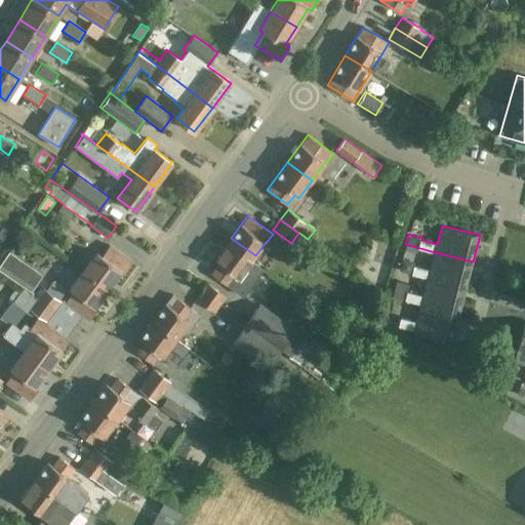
[(0,247),(9,234),(1,229),(0,231),(0,247)]
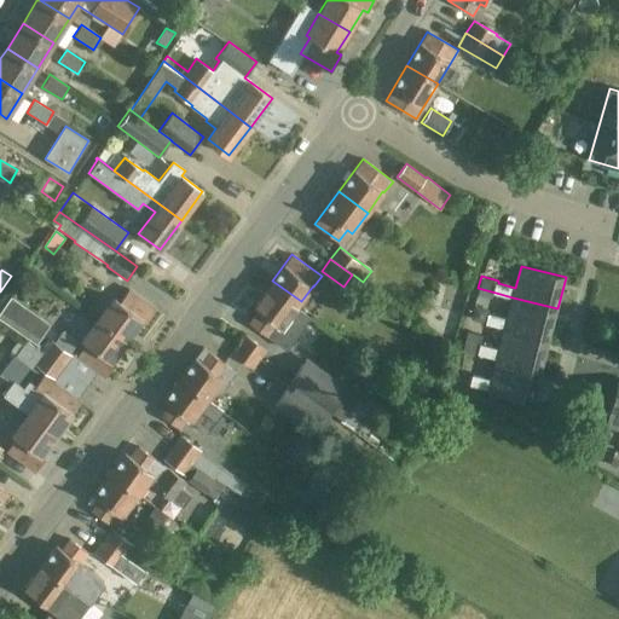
[(296,307),(301,301),(272,281),(253,307),(258,311),(249,322),(285,350),(310,317),(296,307)]
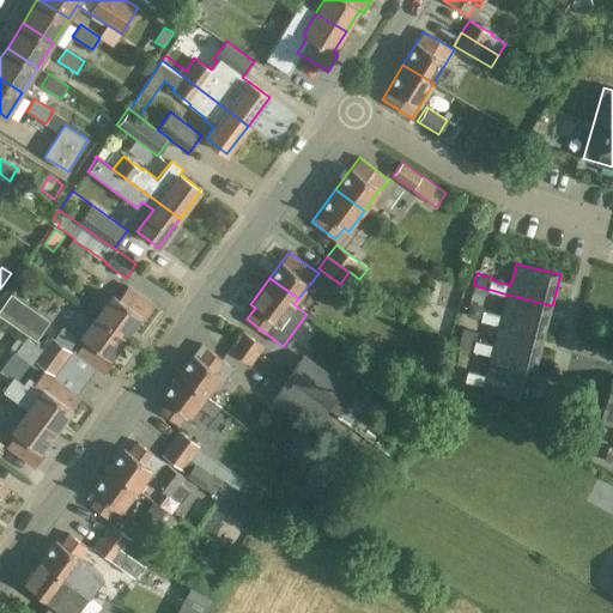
[(155,305),(127,285),(117,298),(113,295),(97,315),(125,337),(140,316),(144,320),(155,305)]
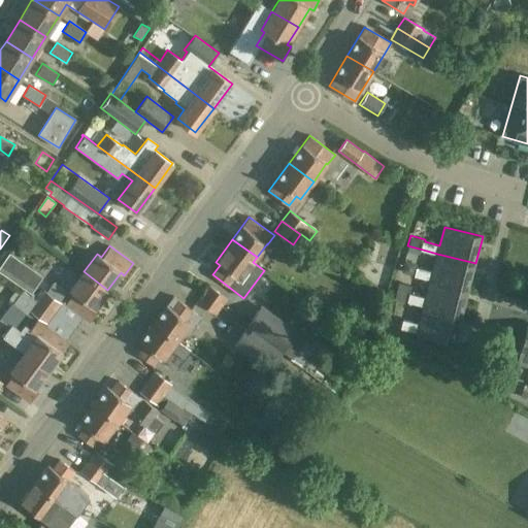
[(9,252),(0,265),(0,272),(31,294),(43,275),(9,252)]
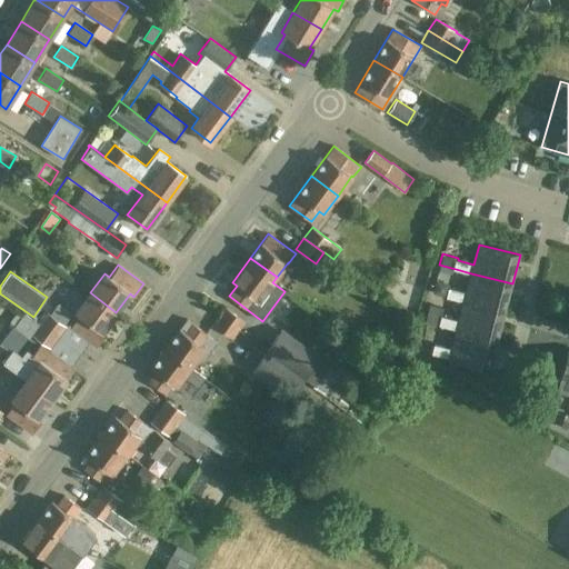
[(506,312),(512,283),(471,273),(467,293),(450,289),(448,297),(465,302),(465,301),(506,312)]
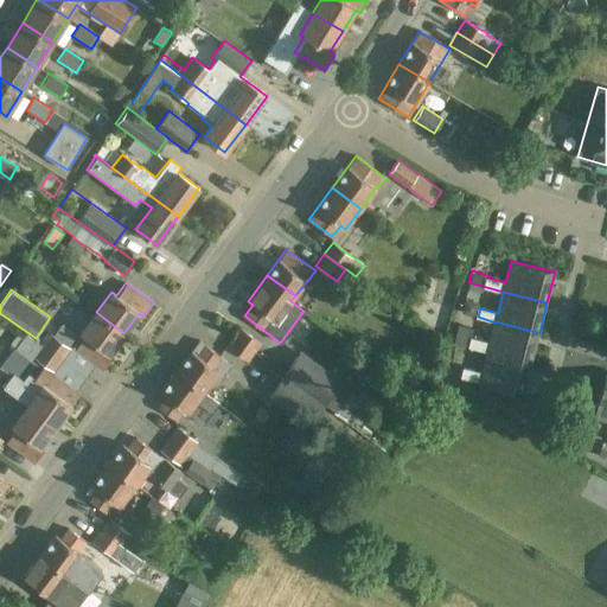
[(474,317),(479,302),(465,299),(461,313),(474,317)]
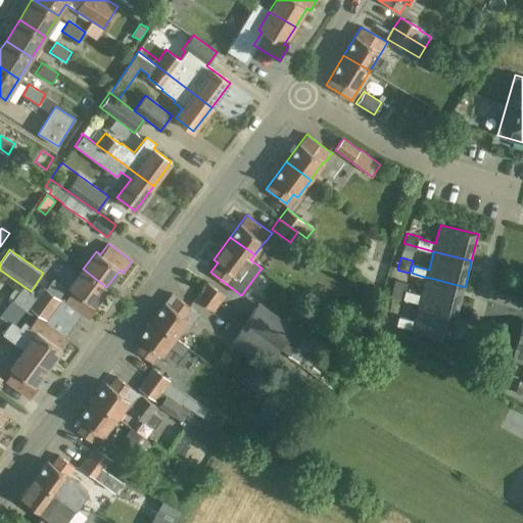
[(94,304),(106,287),(83,269),(69,287),(73,290),(64,300),(89,319),(97,306),(94,304)]
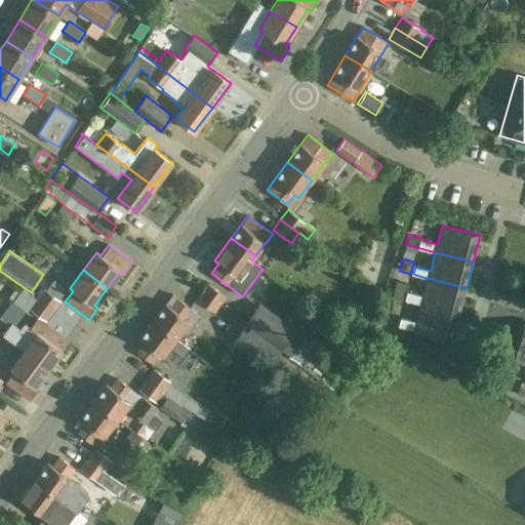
[(460,314),(467,288),(429,278),(429,279),(425,295),(409,292),(410,284),(395,281),(392,296),(407,300),(421,305),(422,305),(460,314)]
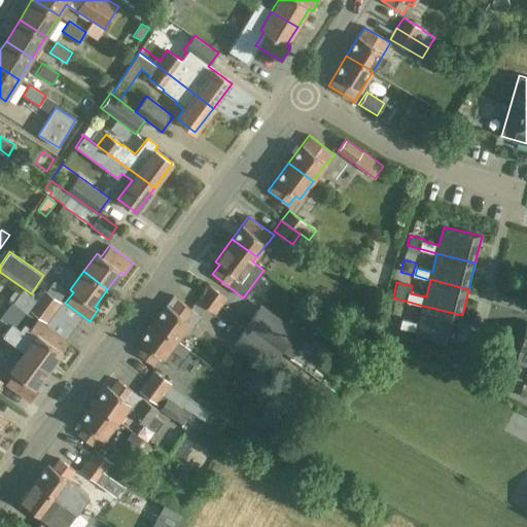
[(203,293),(220,306),(226,297),(209,285),(203,293)]
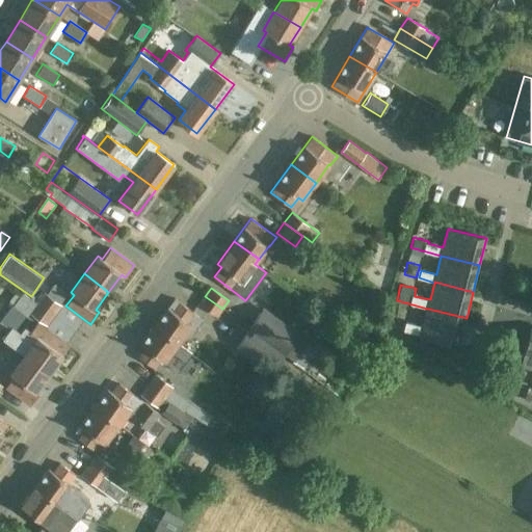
[(55,316),(36,302),(23,293),(21,295),(16,291),(8,301),(14,304),(12,307),(27,317),(30,313),(48,326),(55,316)]
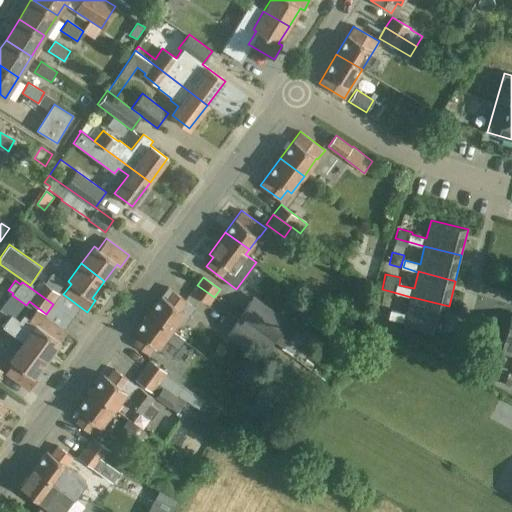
[(35,291),(53,304),(60,294),(43,281),(35,291)]
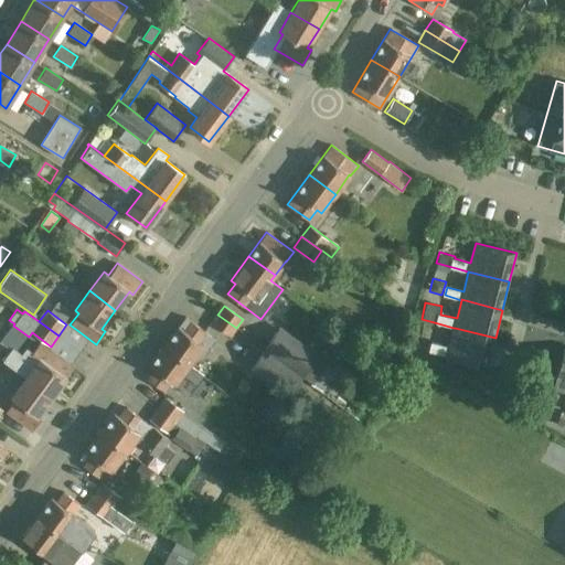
[(236,328),(217,315),(211,322),(230,337),(236,328)]
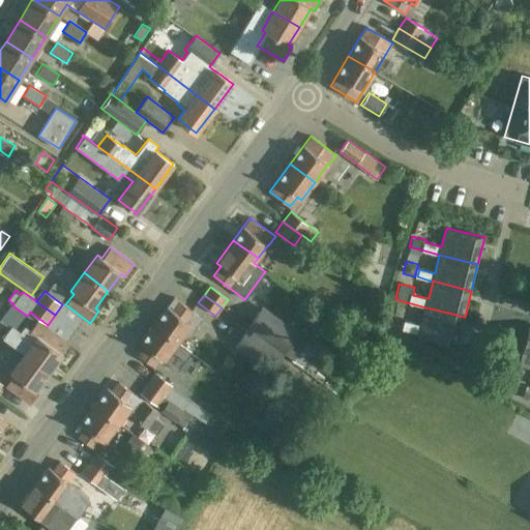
[(153,324),(178,343),(186,331),(190,334),(202,319),(178,300),(171,310),(167,305),(153,324)]
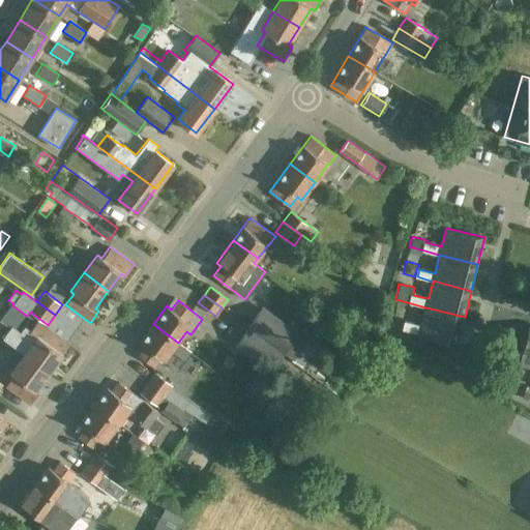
[(247,326),(293,359),(305,342),(296,335),(299,332),(261,305),(247,326)]
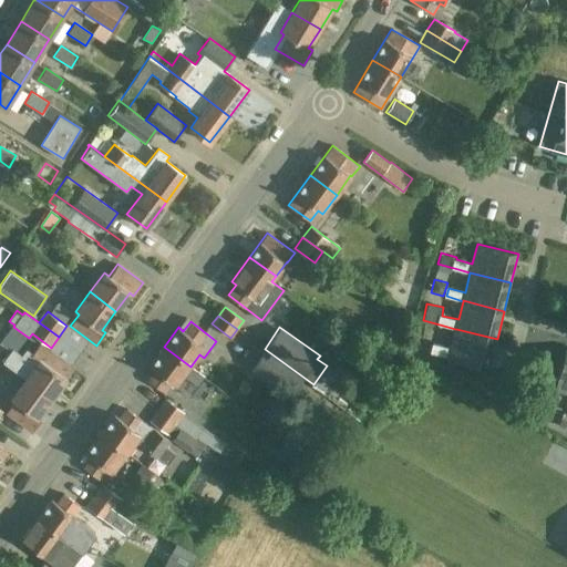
[(432,353),(491,368),(497,339),(456,329),(455,329),(451,348),(434,343),(432,353)]
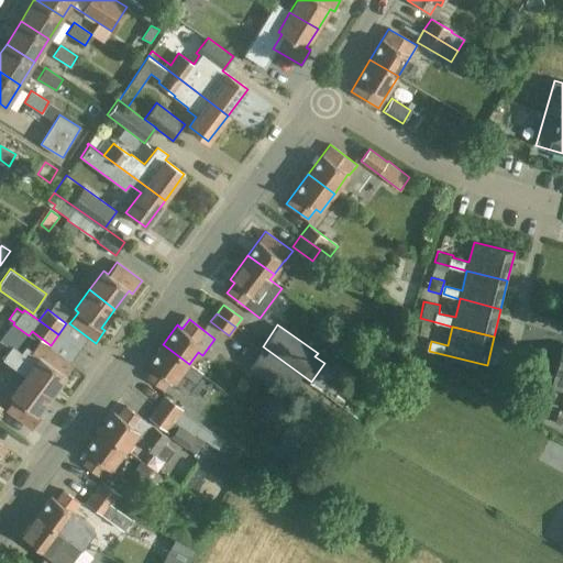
[(381,332),(365,339),(371,352),(386,345),(381,332)]
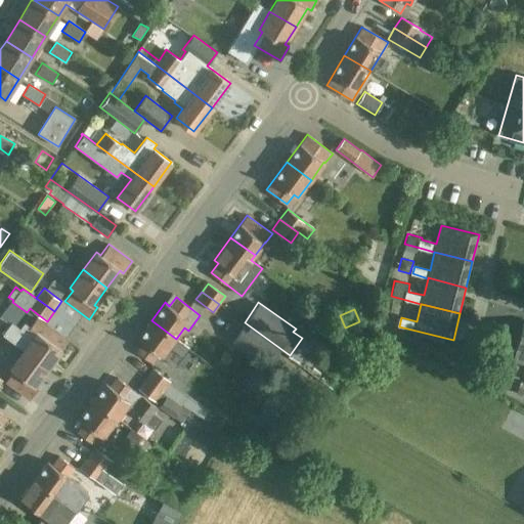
[(68,340),(37,317),(30,326),(25,322),(19,329),(11,322),(2,335),(23,350),(47,368),(61,350),(60,350),(68,340)]
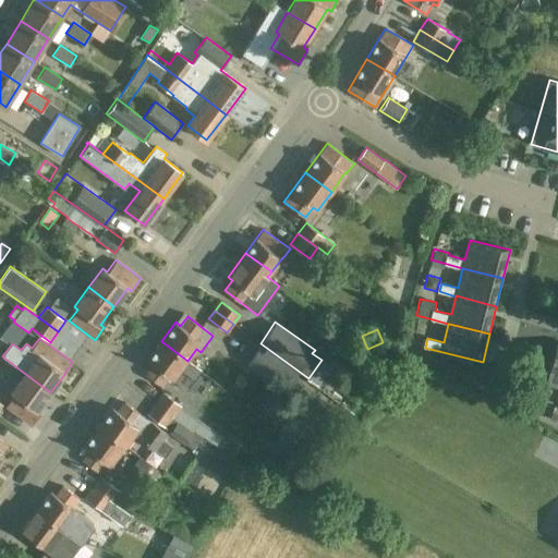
[(173,379),(187,361),(161,341),(147,361),(152,364),(145,374),(161,387),(169,377),(173,379)]
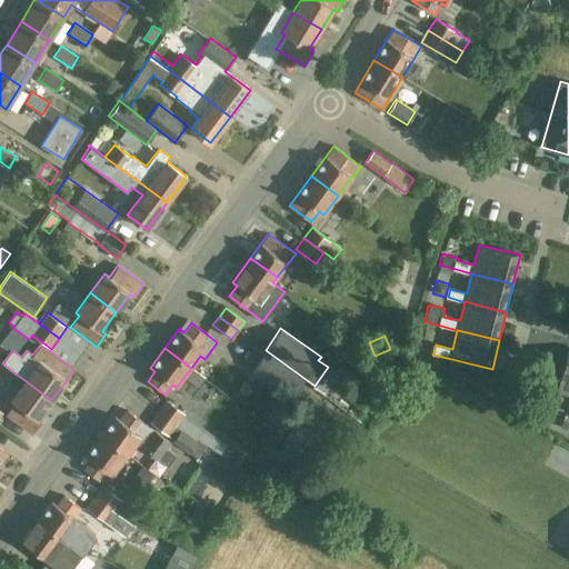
[(315,386),(266,350),(251,370),(291,398),(305,379),(315,387),(315,386)]
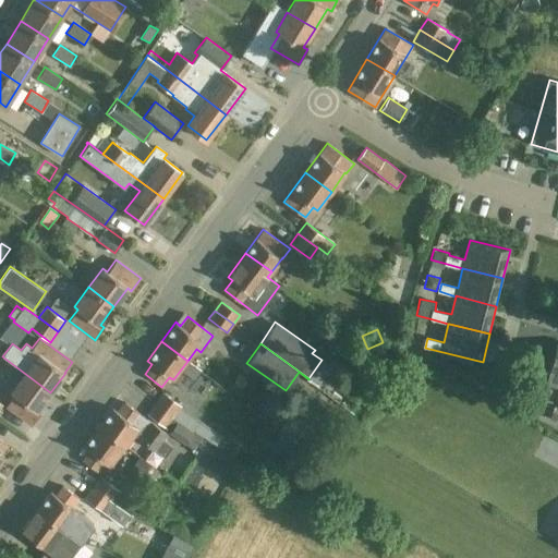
[(557,348),(548,383),(557,386),(557,348)]
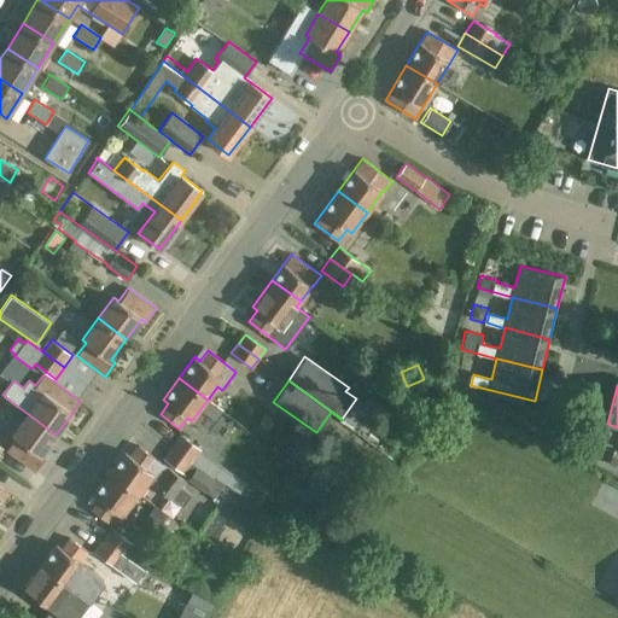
[(41,454),(56,435),(27,413),(12,433),(16,437),(6,449),(35,471),(46,458),(41,454)]
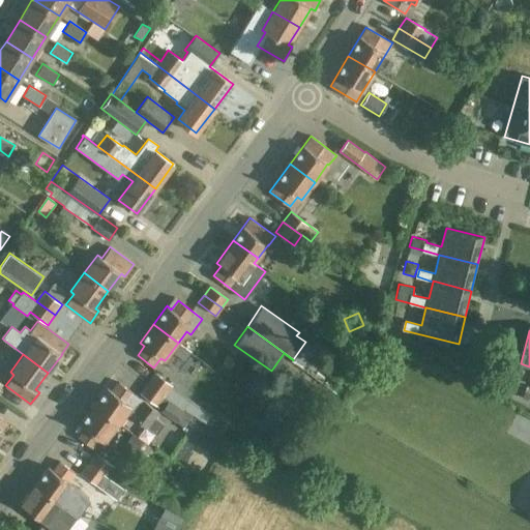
[(154,373),(146,383),(177,406),(183,410),(184,409),(192,415),(204,424),(210,416),(171,387),(172,386),(154,373)]
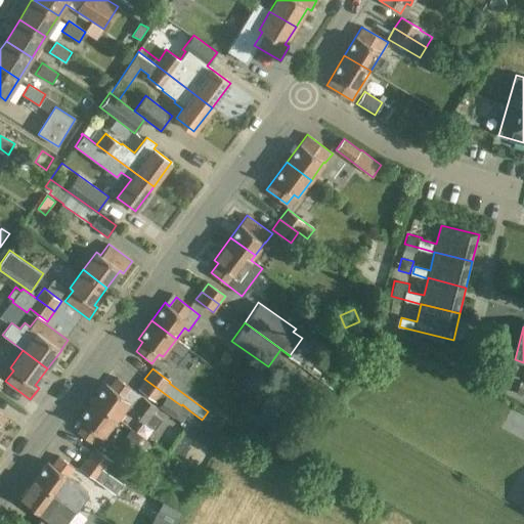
[(157,407),(117,378),(111,386),(105,383),(92,400),(117,419),(125,407),(144,423),(145,422),(155,429),(162,419),(154,412),(157,407)]
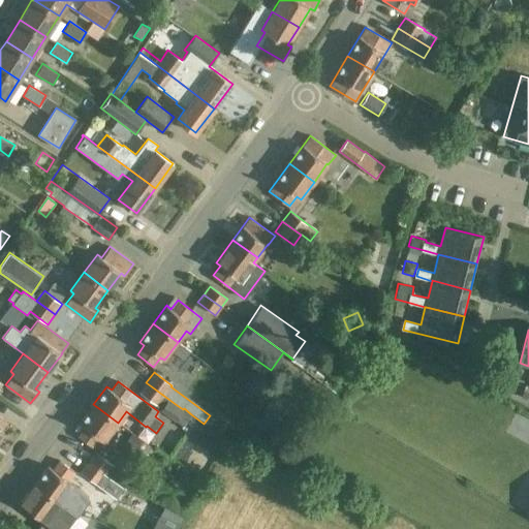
[(177,405),(146,382),(138,393),(161,409),(160,410),(176,422),(177,421),(183,426),(191,414),(184,408),(183,409),(177,405)]
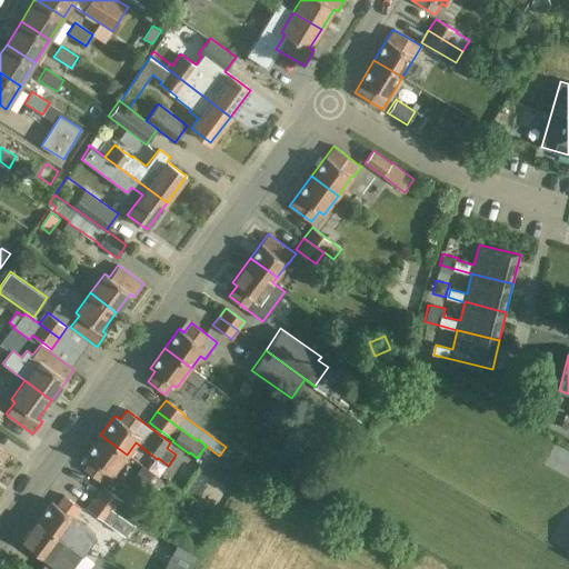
[(112,475),(127,455),(100,435),(86,455),(90,459),(83,468),(100,481),(108,471),(112,475)]
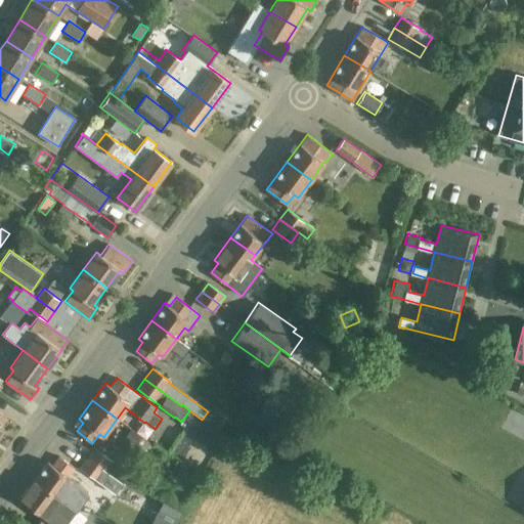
[(141,437),(131,430),(123,440),(133,448),(141,437)]
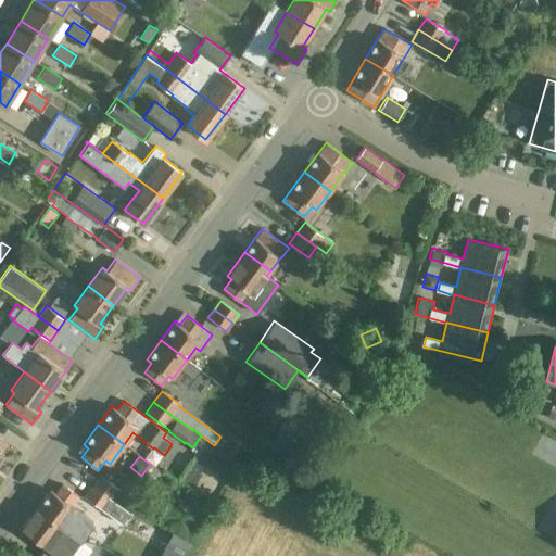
[(91,485),(111,500),(119,489),(100,475),(91,485)]
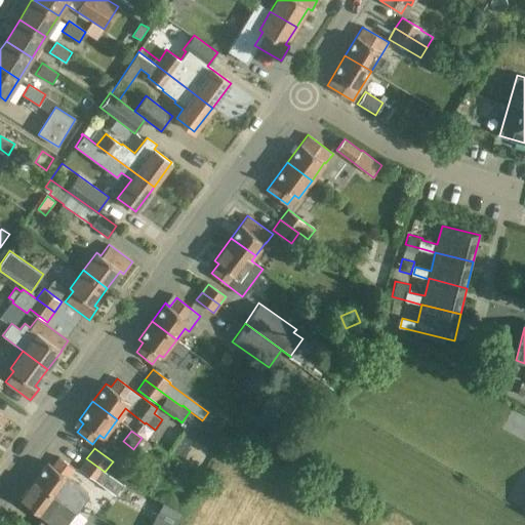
[(47,462),(34,480),(58,498),(74,510),(87,491),(68,478),(75,469),(58,457),(52,466),(47,462)]
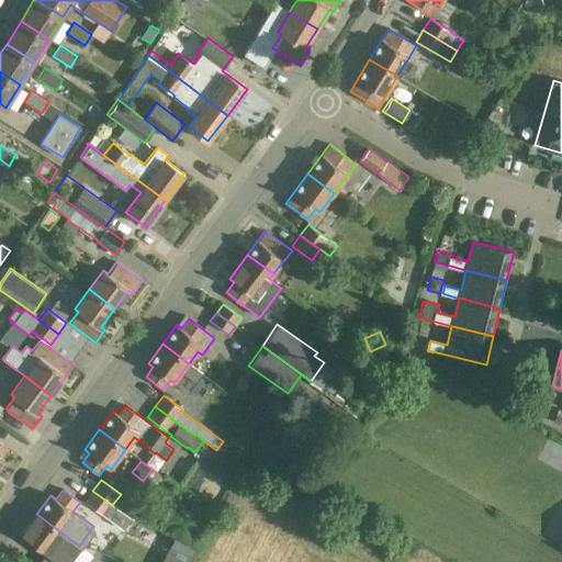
[(92,491),(85,503),(104,517),(112,505),(92,491)]
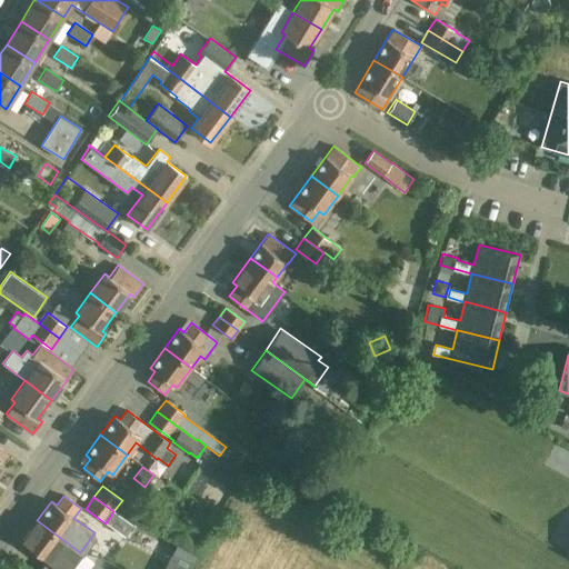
[(207,510),(195,501),(186,513),(198,521),(207,510)]
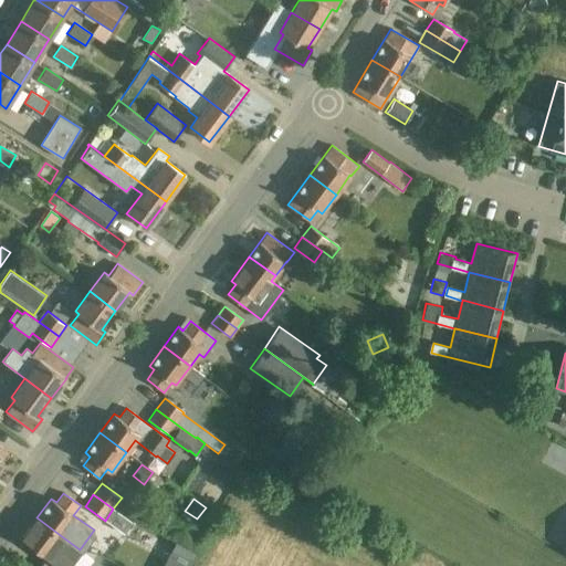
[(565,509),(547,542),(565,553),(565,509)]
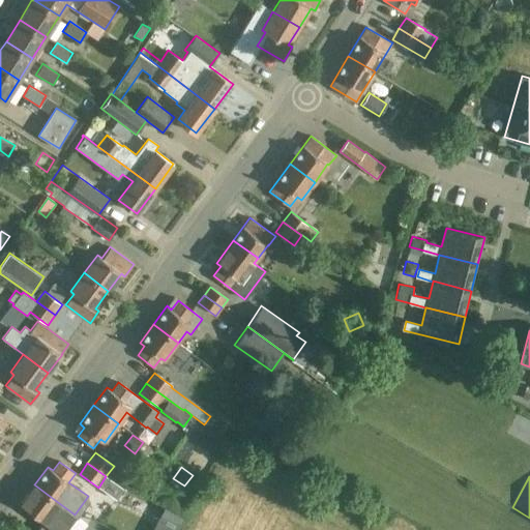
[(63,529),(75,514),(59,503),(34,484),(21,503),(57,529),(63,529)]
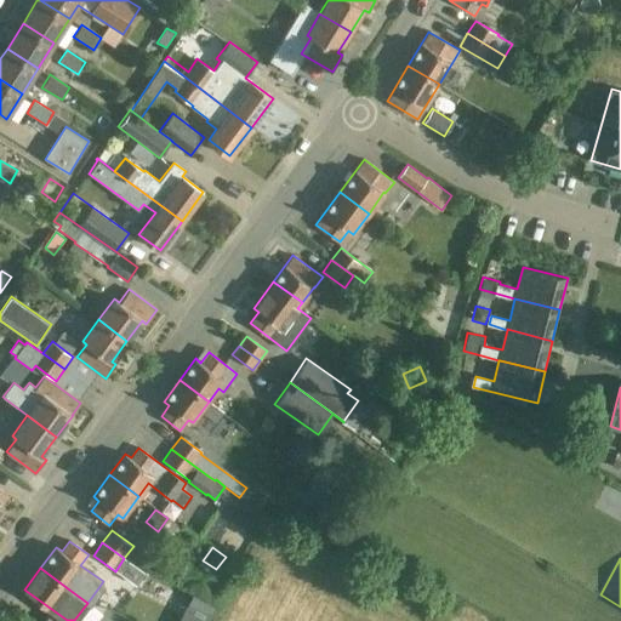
[(206,620),(214,608),(194,598),(182,620),(206,620)]
